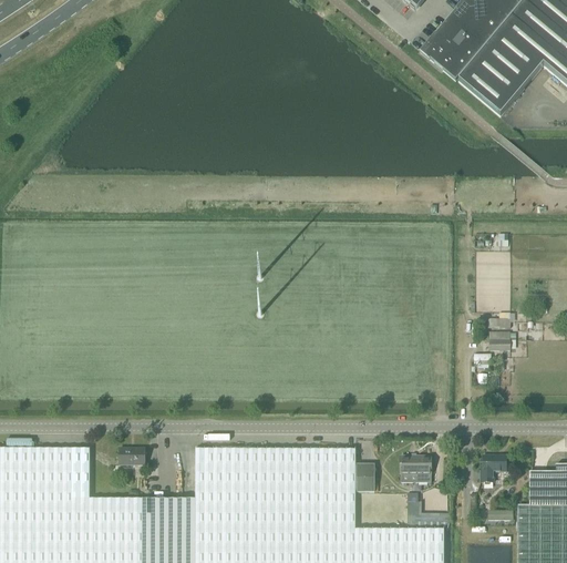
[(455,78),(521,0),(462,0),(421,49),(455,78)]
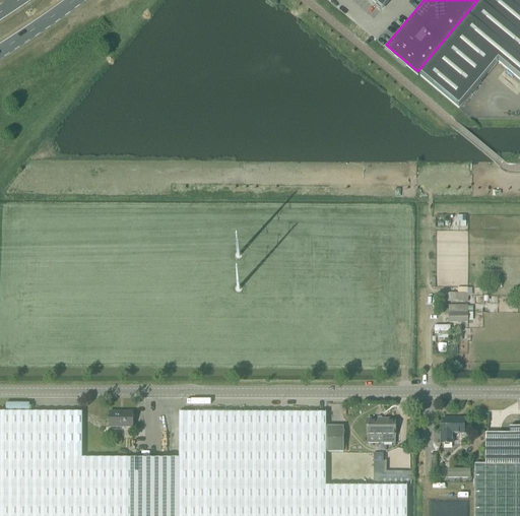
[(519,76),(519,0),(480,0),(419,72),(459,105),(498,58),(519,76)]
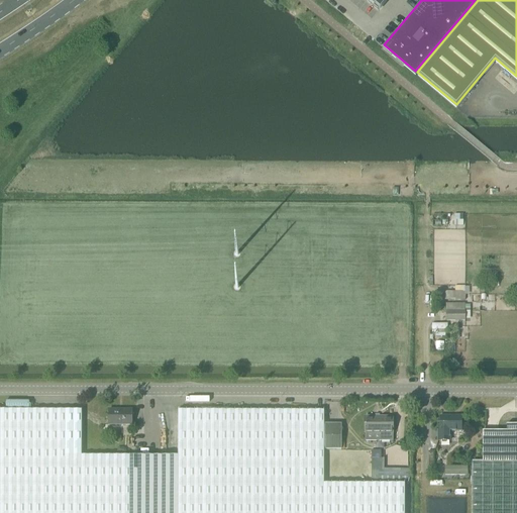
[(464,317),(464,308),(464,300),(445,299),(445,317),(464,317)]
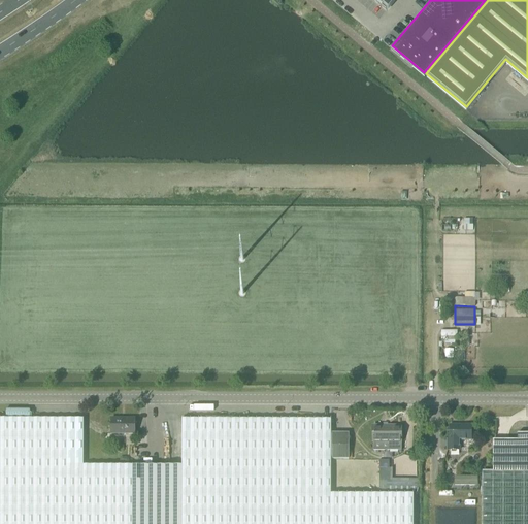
[(136,430),(136,415),(112,414),(111,430),(136,430)]
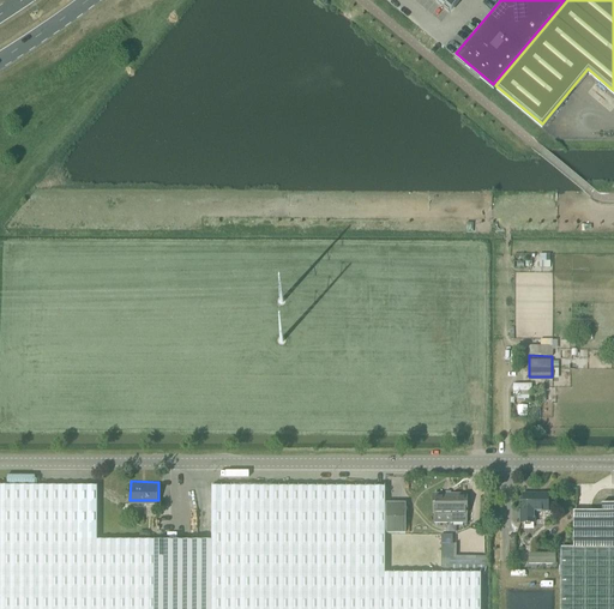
[(0,484),(0,608),(480,608),(480,570),(386,570),(385,561),(483,560),(483,546),(407,546),(408,530),(385,530),(385,499),(385,483),(378,483),(374,483),(365,483),(211,483),(211,486),(211,536),(97,537),(96,483),(94,484),(26,484),(0,484)]
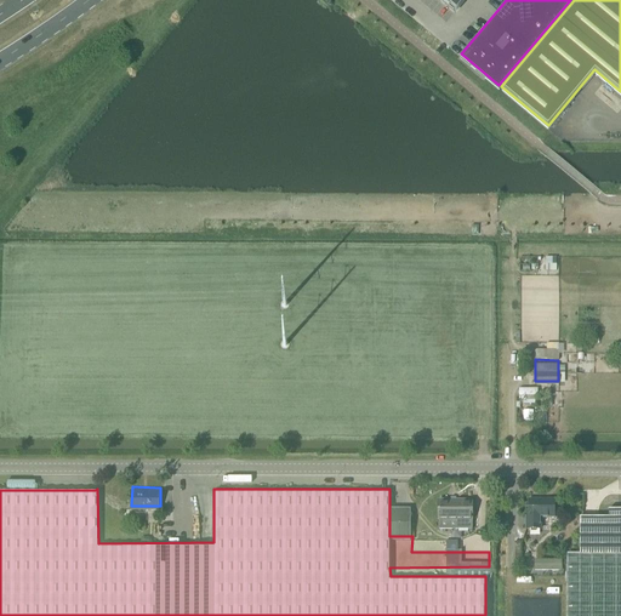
[(554,514),(554,495),(528,495),(528,513),(525,513),(524,525),(541,525),(541,514),(554,514)]
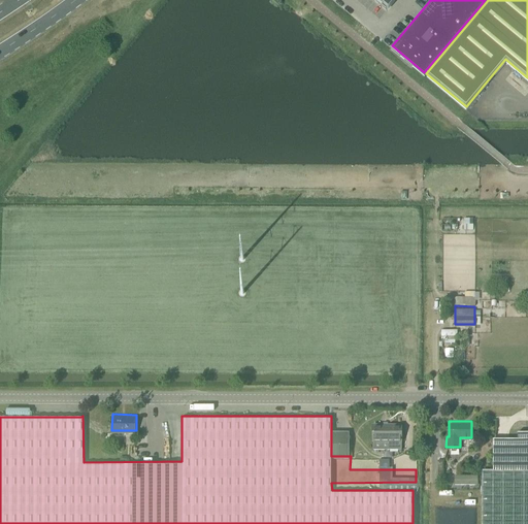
[(372,423),(372,438),(372,448),(401,448),(401,438),(401,423),(372,423)]
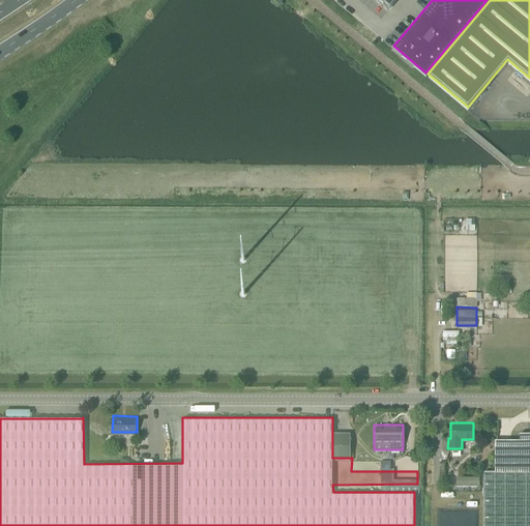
[(334,431),(332,431),(332,458),(352,458),(352,451),(350,451),(350,432),(342,432),(334,431)]
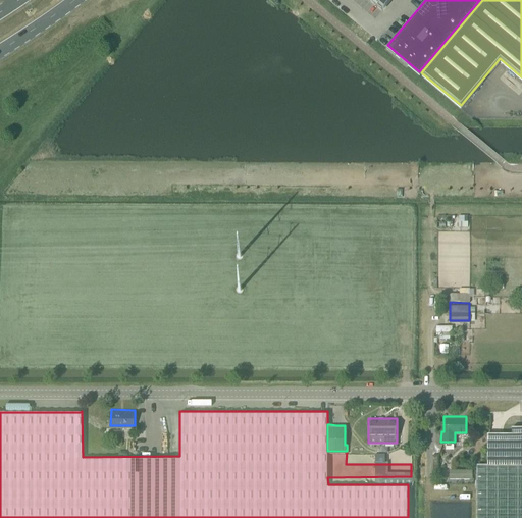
[(511,431),(487,431),(486,458),(486,462),(486,464),(521,463),(521,424),(511,425),(511,431)]
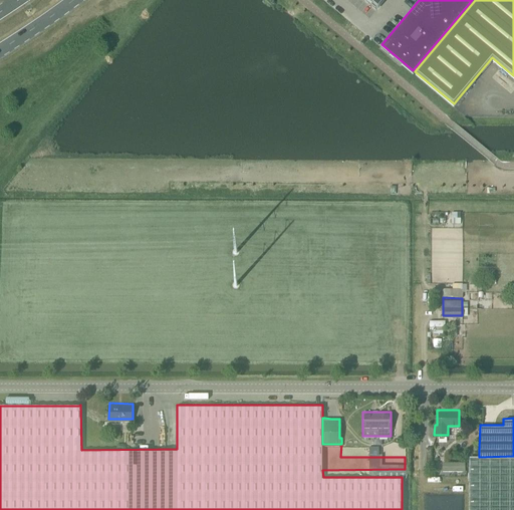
[(479,455),(469,455),(469,509),(513,509),(513,456),(479,457),(479,455)]
